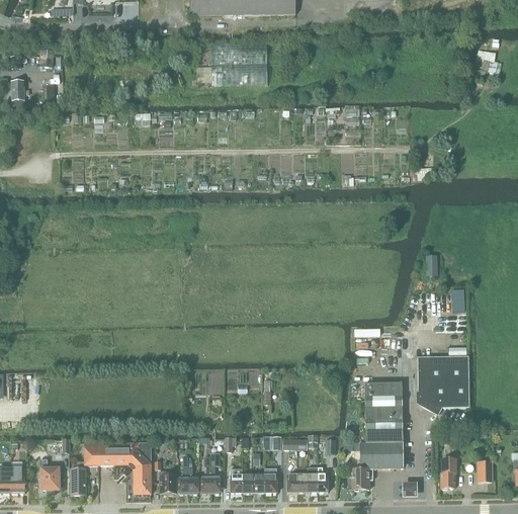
[(27,50),(10,51),(11,68),(20,68),(20,62),(27,61),(33,61),(33,56),(27,56),(27,50)]
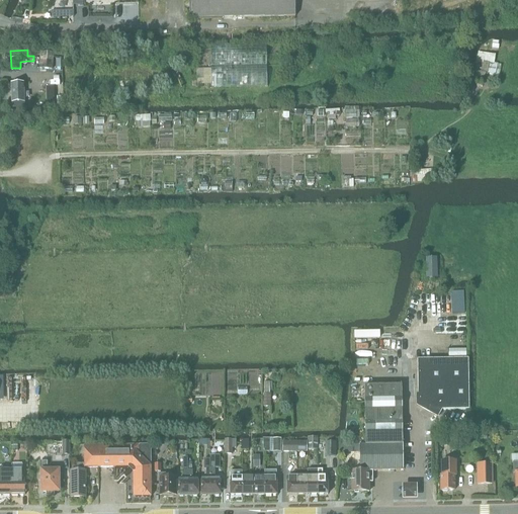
[(491,60),(492,55),(478,52),(472,76),(484,78),(486,70),(498,72),(500,61),(491,60)]
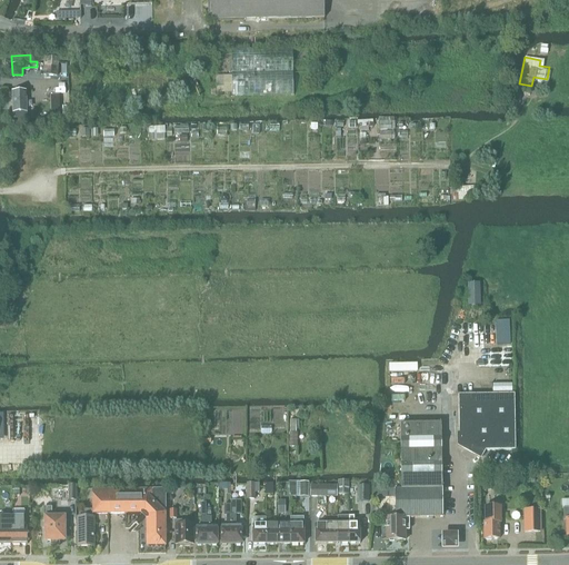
[(25,116),(25,109),(27,109),(27,87),(12,88),(13,109),(17,109),(18,116),(25,116)]
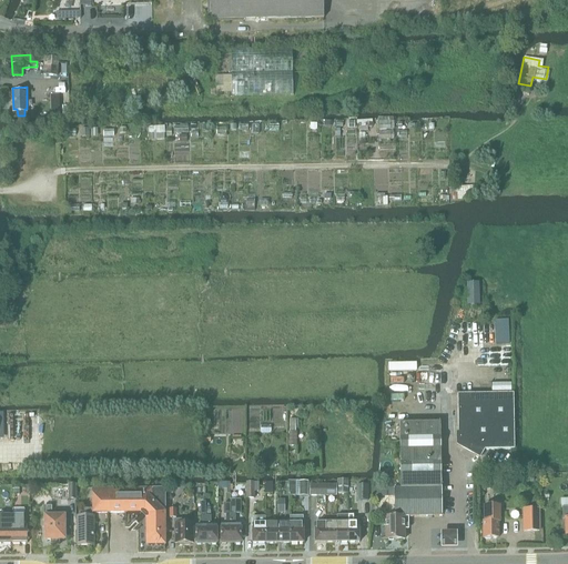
[(59,91),(50,91),(51,111),(60,111),(59,91)]
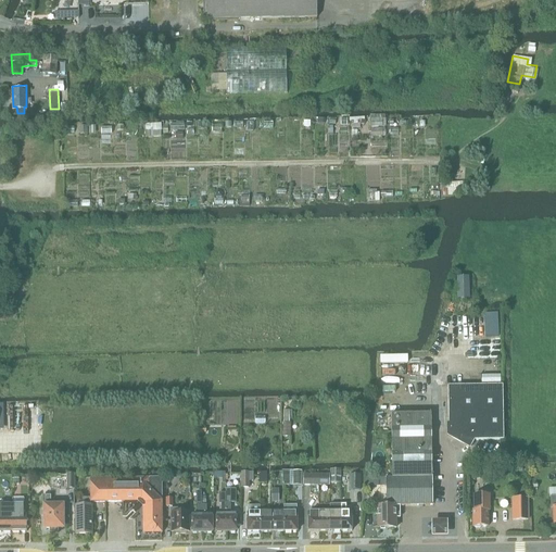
[(134,124),(98,124),(98,135),(106,135),(106,138),(126,138),(126,135),(135,135),(134,124)]
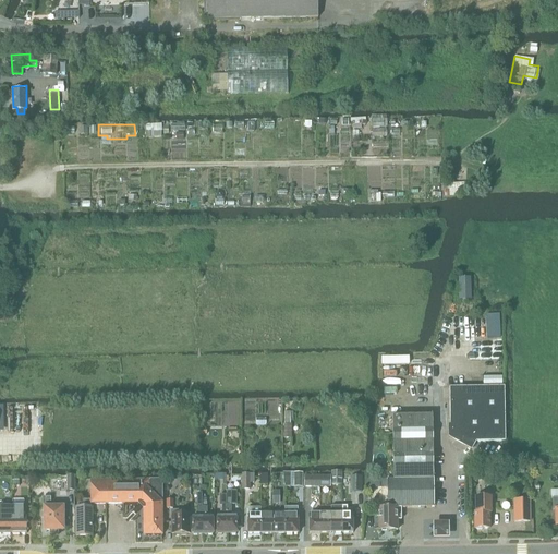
[(226,128),(189,128),(189,139),(197,139),(197,142),(217,142),(217,139),(226,139),(226,128)]
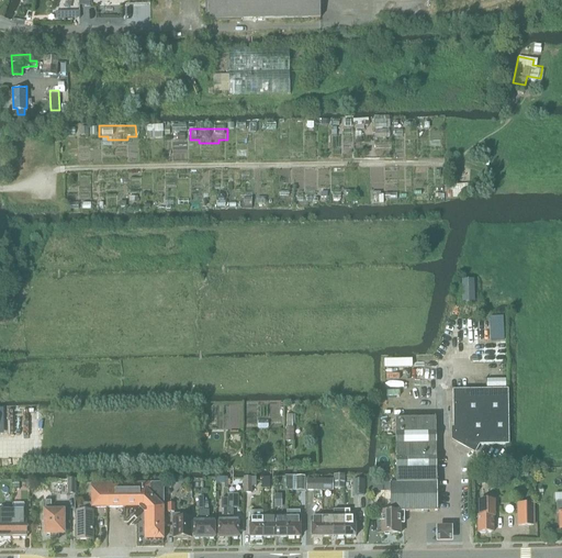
[(88,133),(77,133),(77,170),(88,170),(88,162),(91,162),(91,142),(88,142),(88,133)]
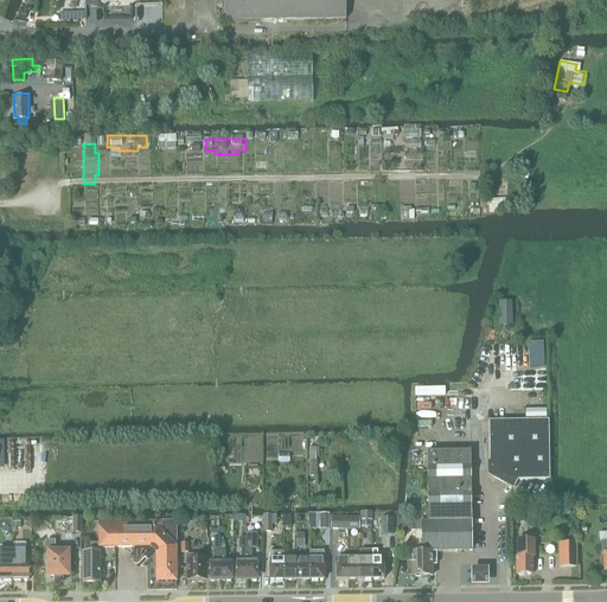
[(193,147),(181,147),(181,187),(195,187),(195,178),(197,178),(197,157),(193,157),(193,147)]
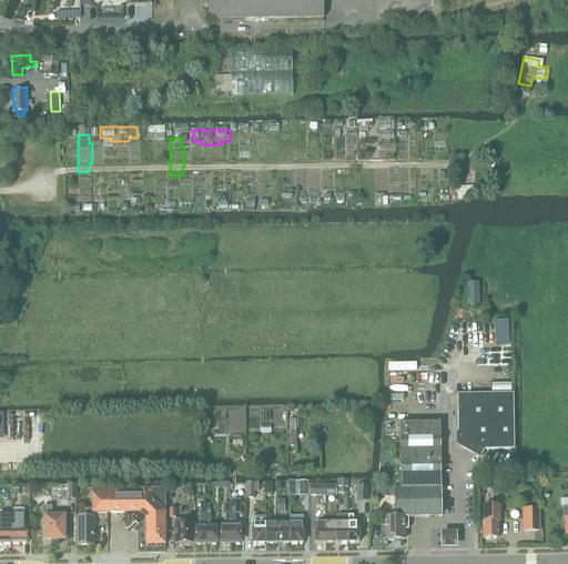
[(467,301),(479,301),(479,280),(467,280),(467,301)]
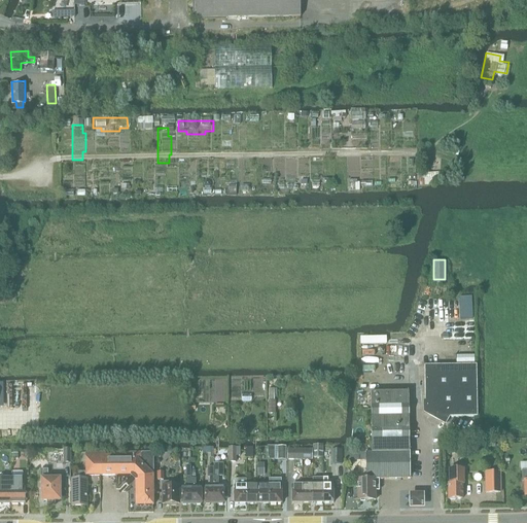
[(472,315),(471,293),(459,293),(460,315),(472,315)]
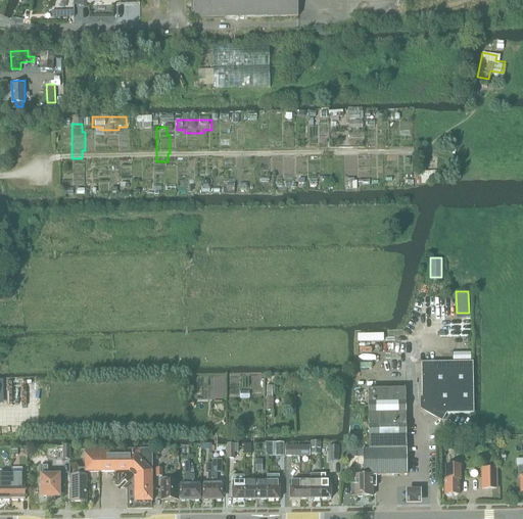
[(422,393),(422,396),(422,405),(442,416),(446,410),(474,410),(473,359),(421,359),(422,393)]
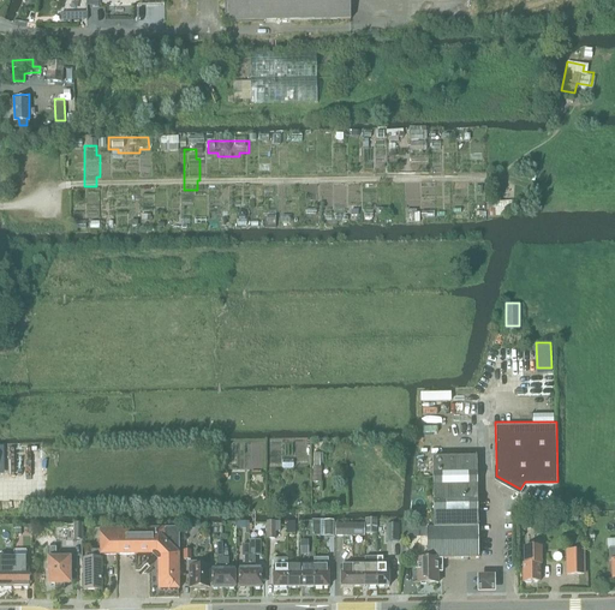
[(442,563),(442,555),(479,555),(477,453),(433,454),(434,524),(428,524),(428,554),(417,555),(418,579),(425,579),(425,580),(439,579),(439,564),(442,563)]
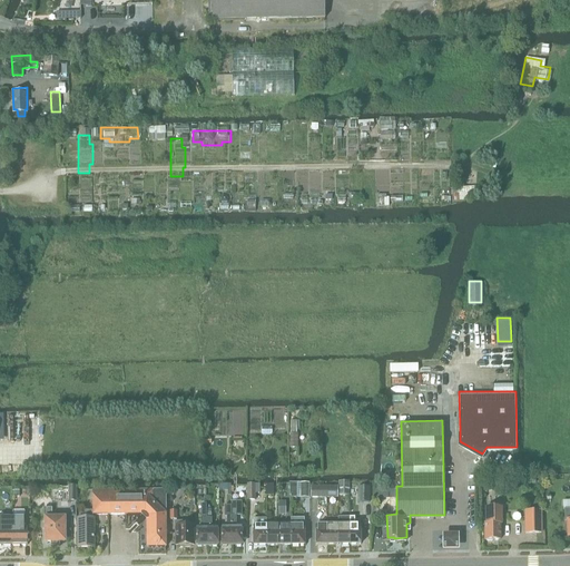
[(391,436),(396,436),(395,422),(386,422),(386,438),(391,438),(391,436)]
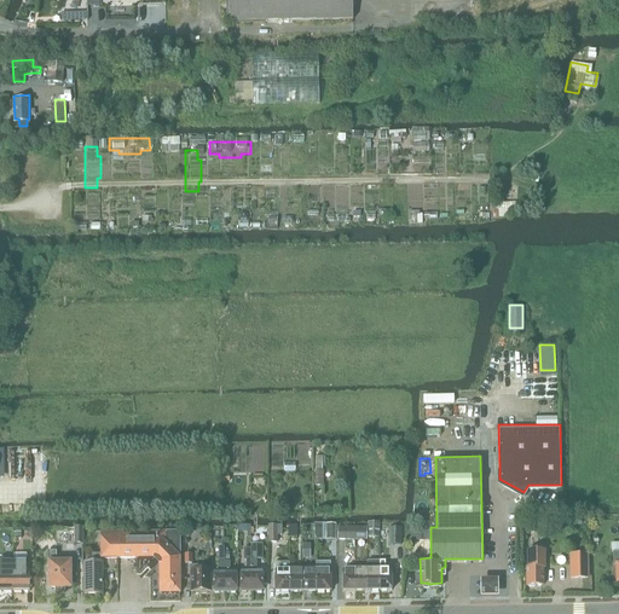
[(368,522),(368,533),(380,533),(380,517),(368,517),(368,522)]
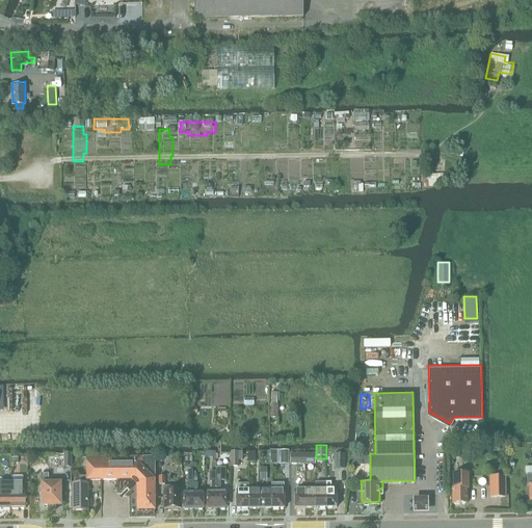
[(237,450),(237,448),(237,447),(231,447),(232,462),(237,462),(237,457),(242,457),(242,450),(237,450)]
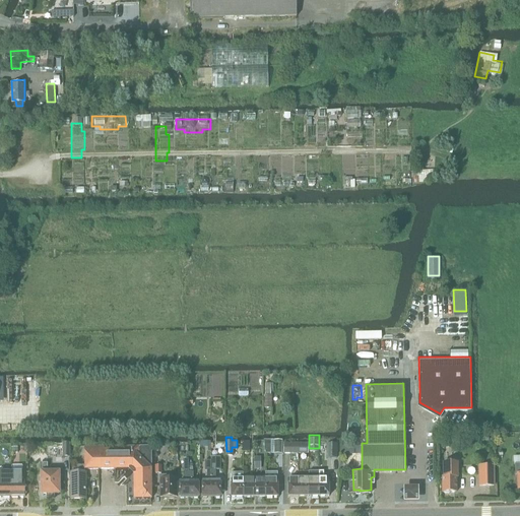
[(282,450),(282,437),(274,437),(274,450),(282,450)]
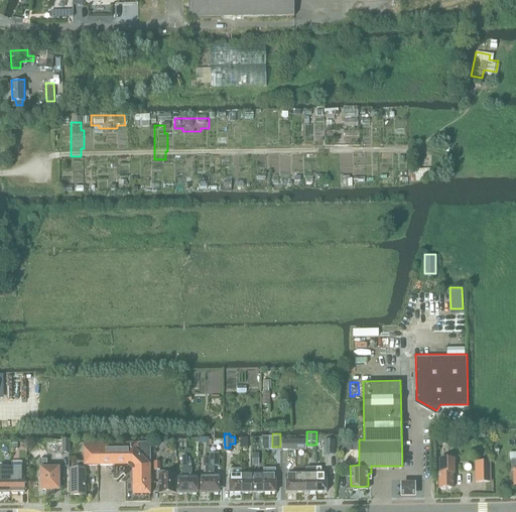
[(296,446),(296,435),(281,435),(281,446),(296,446)]
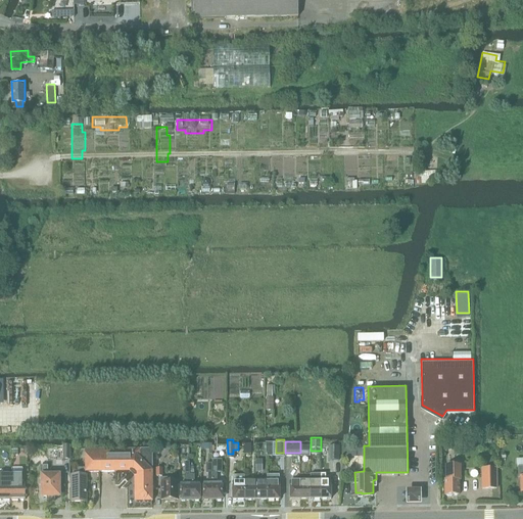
[(300,441),(300,453),(311,453),(311,451),(311,441),(300,441)]
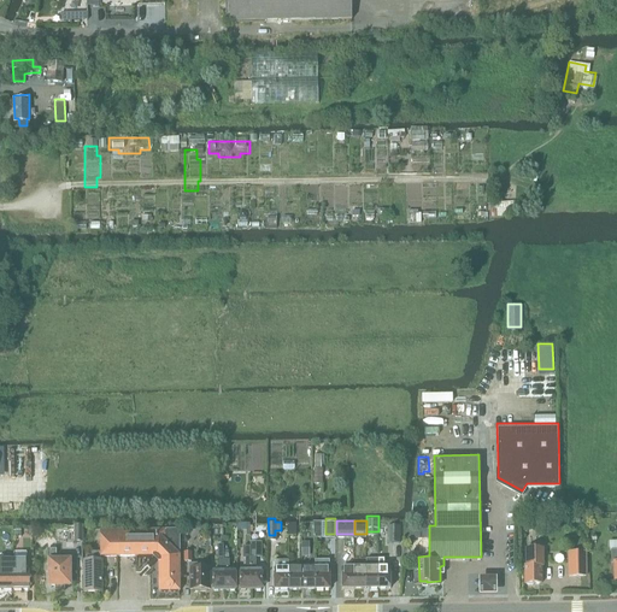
[(387,539),(400,539),(400,522),(387,522),(387,539)]
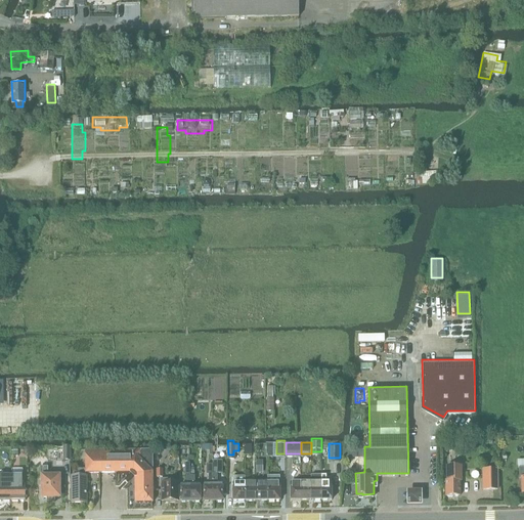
[(135,500),(153,499),(153,446),(85,446),(85,465),(85,470),(130,469),(135,474),(135,500)]
